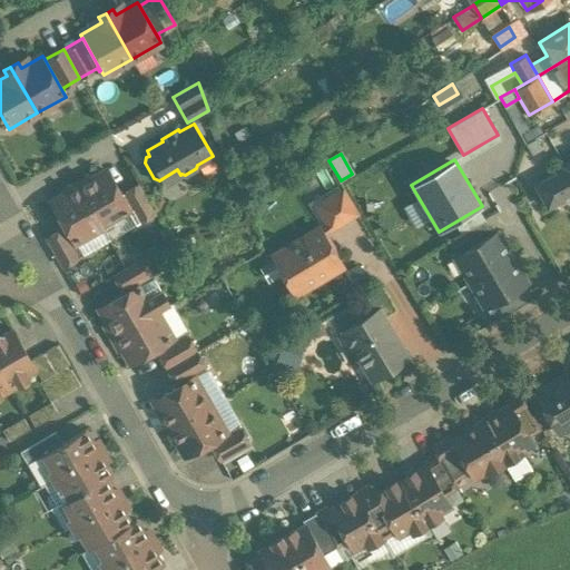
[(566,168),(536,185),(548,207),(569,194),(569,160),(563,165),(566,168)]
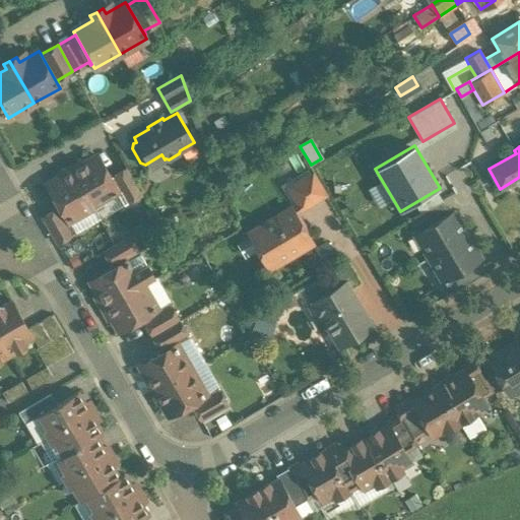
[(110,178),(98,155),(72,170),(93,206),(117,193),(118,192),(110,178)]
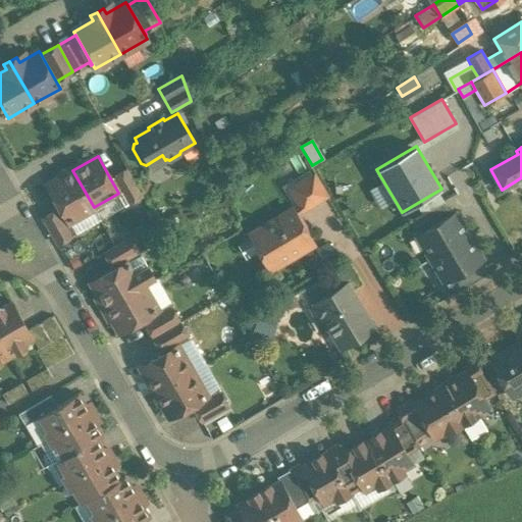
[(127,168),(110,178),(118,193),(117,194),(124,205),(143,195),(127,168)]
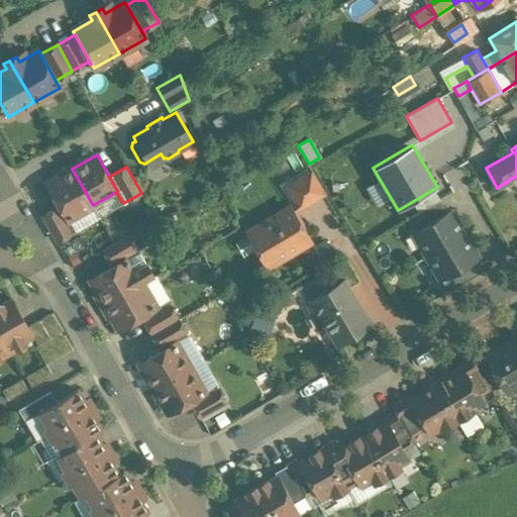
[(72,169),(46,184),(60,205),(68,219),(69,219),(93,205),(72,169)]
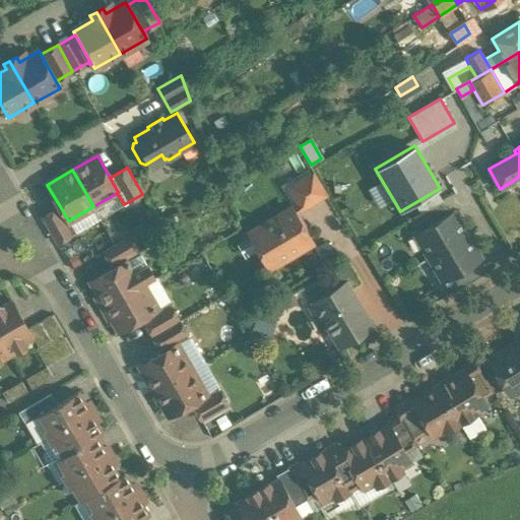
[(313,171),(286,187),(300,207),(326,192),(313,171)]
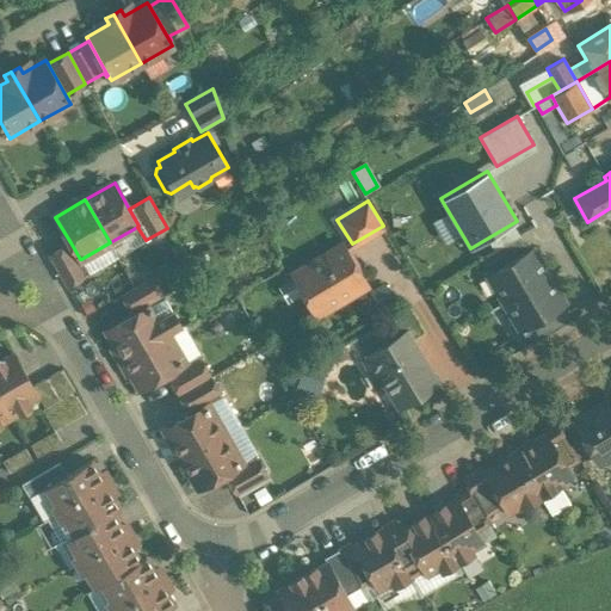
[(519,235),(482,258),(491,272),(528,251),(519,235)]
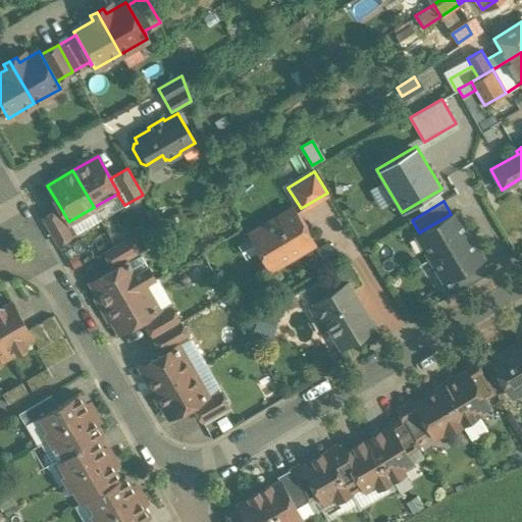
[(60,207),(43,217),(58,244),(76,232),(69,221),(68,221),(60,207)]
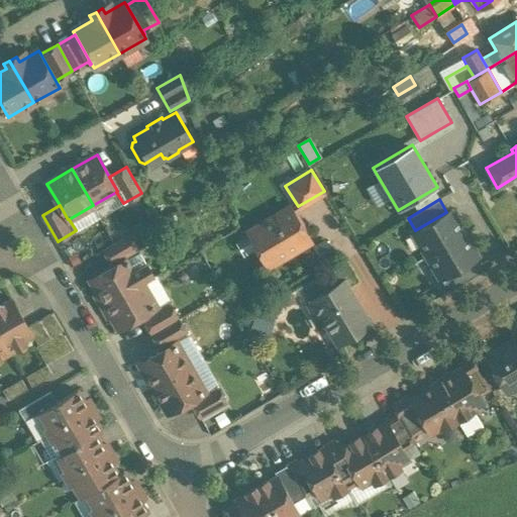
[(290,207),(250,231),(259,246),(259,249),(264,259),(268,260),(270,264),(309,239),(290,207)]
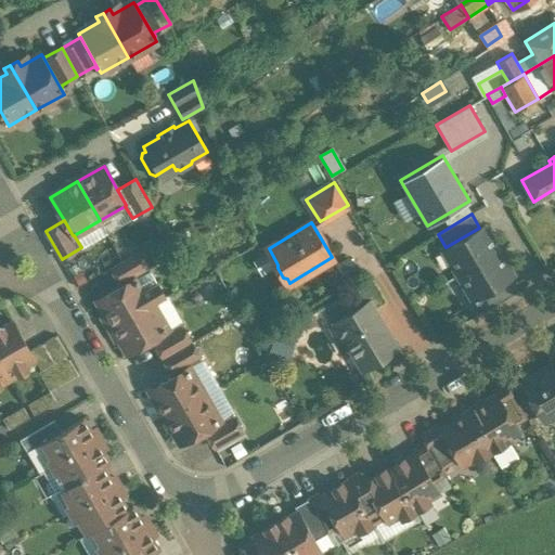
[(446,247),(442,249),(457,274),(498,250),(482,226),(479,228),(446,247)]
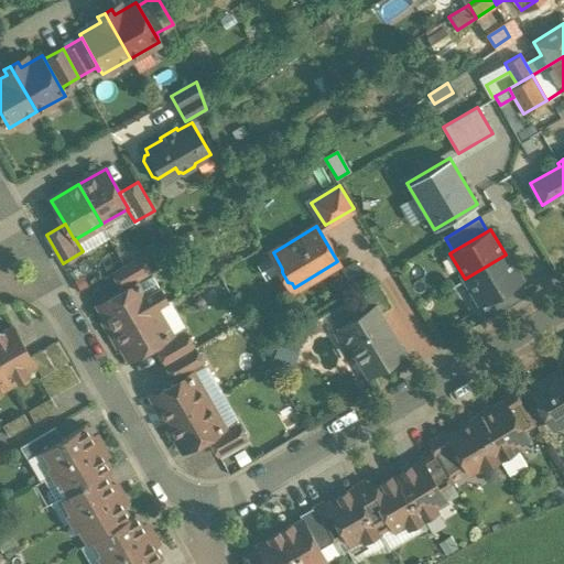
[(506,255),(465,279),(480,304),(484,303),(518,282),(521,280),(506,255)]
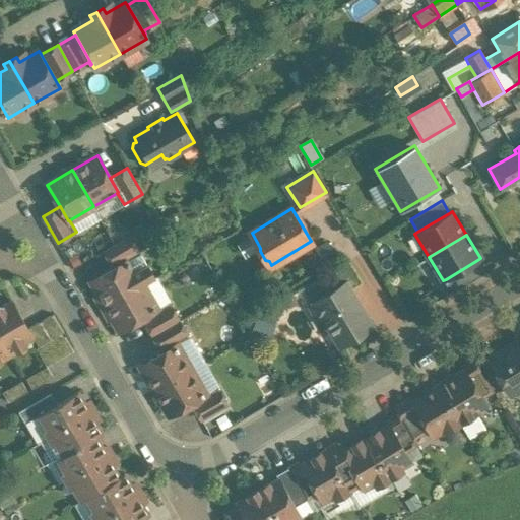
[(130,236),(104,251),(113,267),(127,259),(128,260),(140,253),(130,236)]
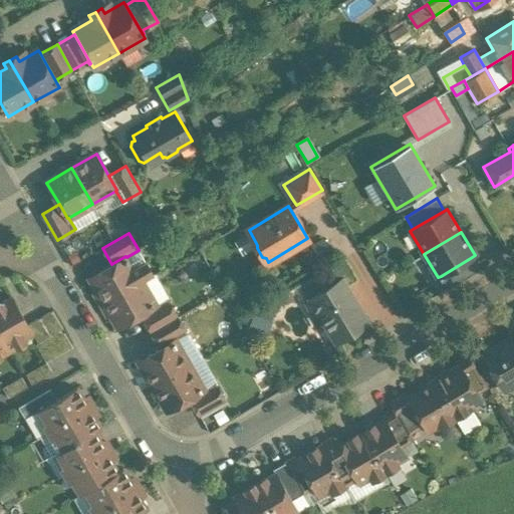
[(139,250),(126,257),(125,256),(111,264),(90,277),(104,301),(141,281),(140,281),(152,274),(139,250)]
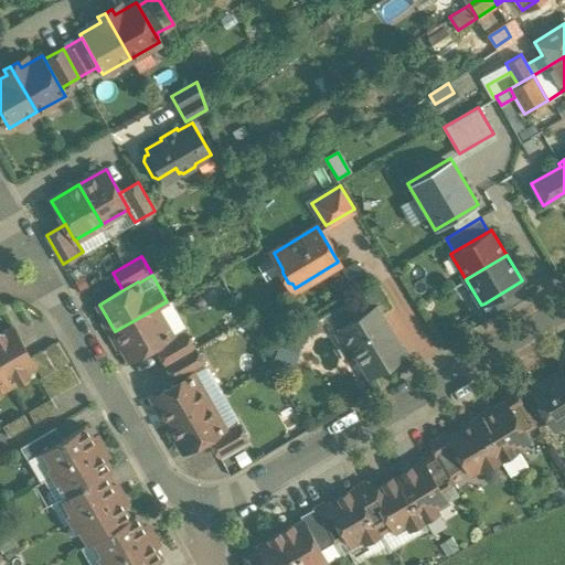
[(519,283),(484,304),(492,317),(526,297),(519,283)]
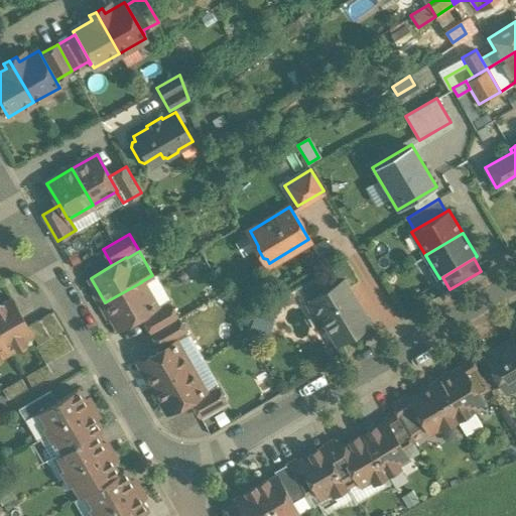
[(346,259),(314,277),(323,291),(342,280),(347,287),(358,279),(346,259)]
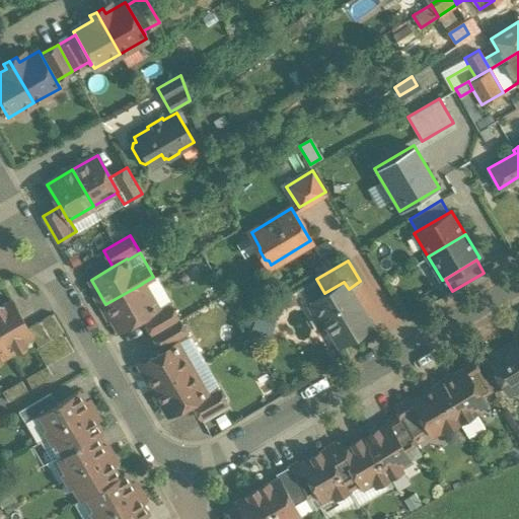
[(154,278),(142,284),(105,304),(120,329),(142,317),(156,309),(155,308),(168,301),(154,278)]
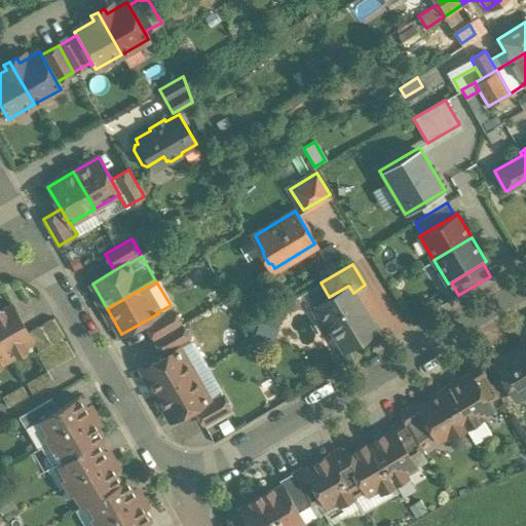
[(329,297),(316,304),(317,305),(313,308),(312,310),(320,323),(323,323),(327,321),(344,350),(376,331),(353,293),(348,286),(329,297)]
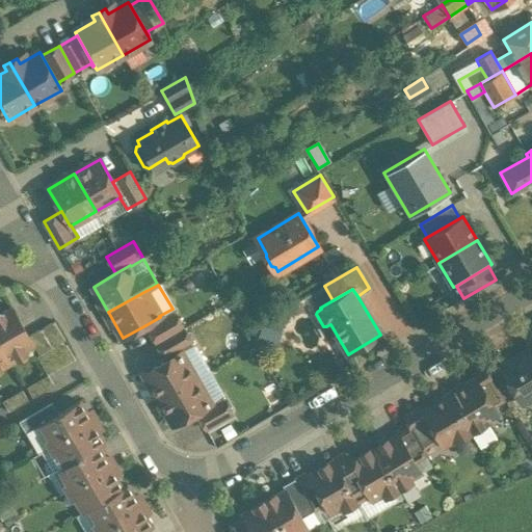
[(0,353),(6,364),(18,357),(14,350),(29,342),(30,343),(31,342),(28,337),(10,307),(9,307),(9,308),(0,313),(0,353)]
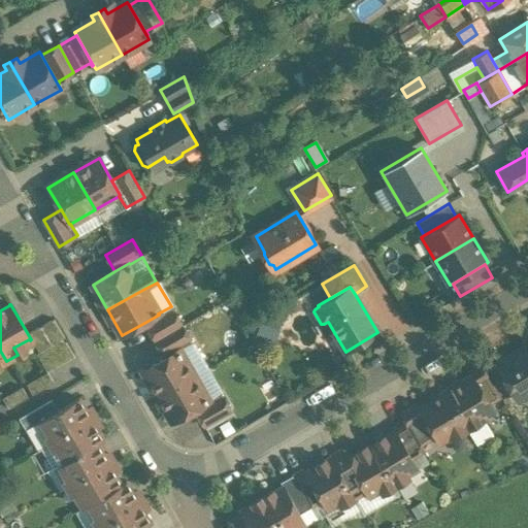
[(159,315),(144,323),(155,340),(182,324),(171,306),(158,314),(159,315)]
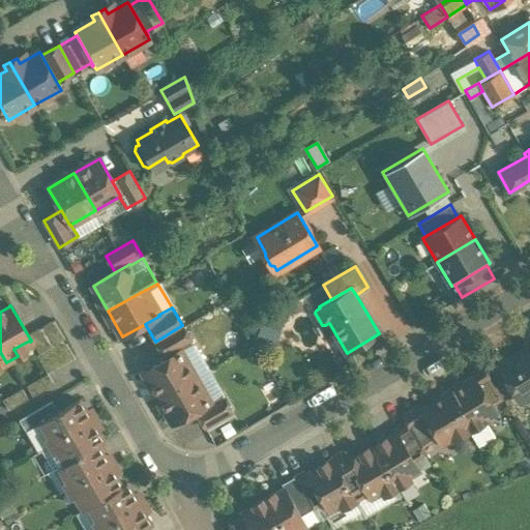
[(54,320),(28,335),(31,341),(38,353),(62,340),(64,339),(54,320)]
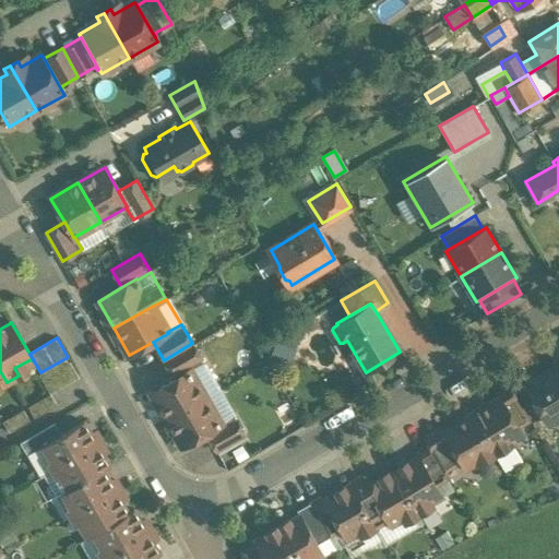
[(192,343),(164,360),(175,379),(190,370),(190,371),(203,364),(192,343)]
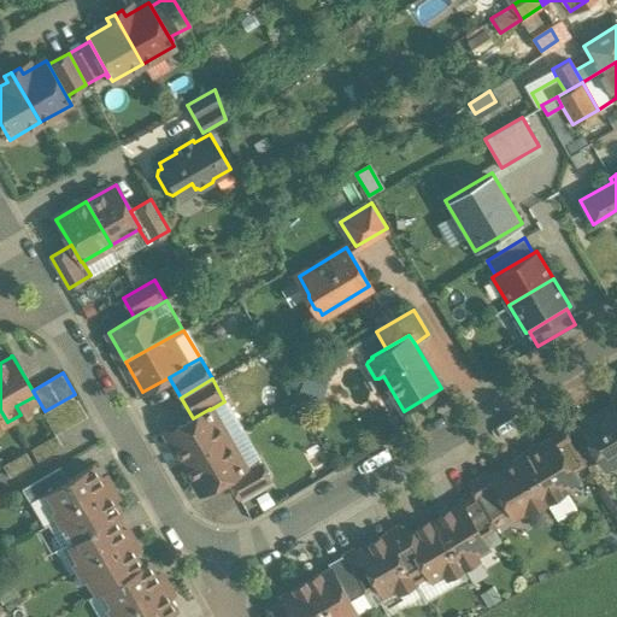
[(45,411),(42,413),(56,435),(87,416),(77,399),(75,400),(72,395),(45,411)]
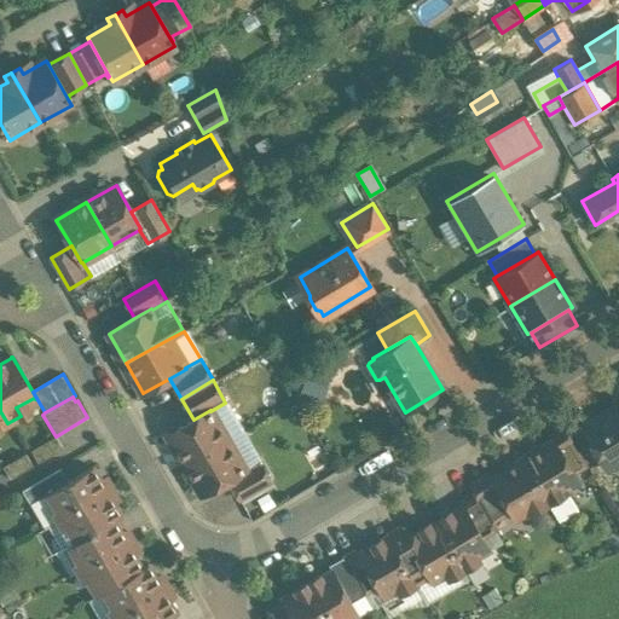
[(194,420),(167,434),(184,463),(242,431),(225,403),(210,411),(210,410),(194,420)]
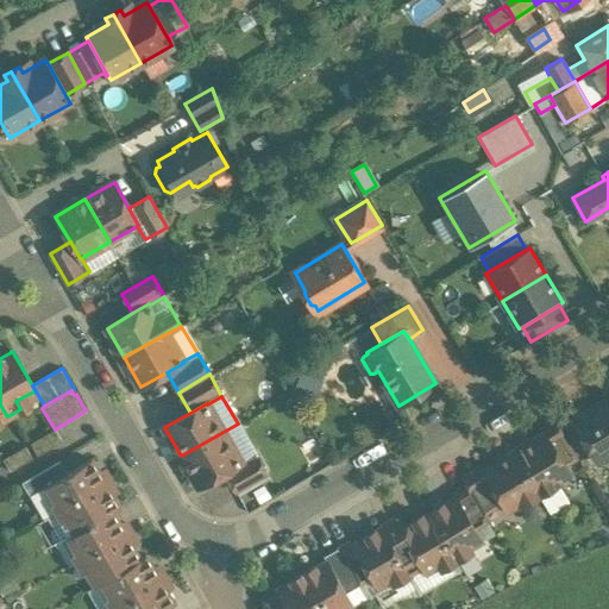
[(601,403),(572,421),(596,460),(608,452),(608,406),(604,409),(601,403)]
